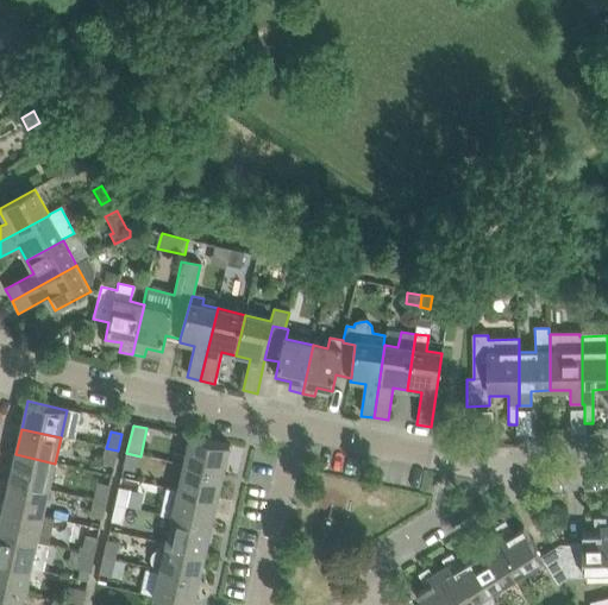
[(190,439),(183,466),(223,474),(230,447),(190,439)]
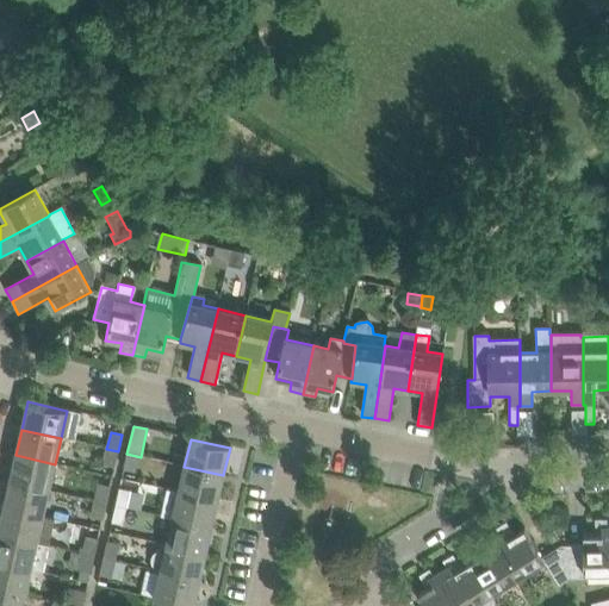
[(113,468),(118,451),(106,449),(103,466),(113,468)]
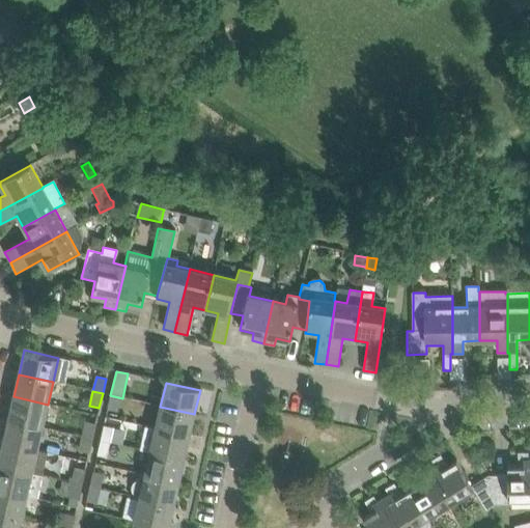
[(120,398),(122,398),(110,395),(107,410),(117,412),(120,398)]
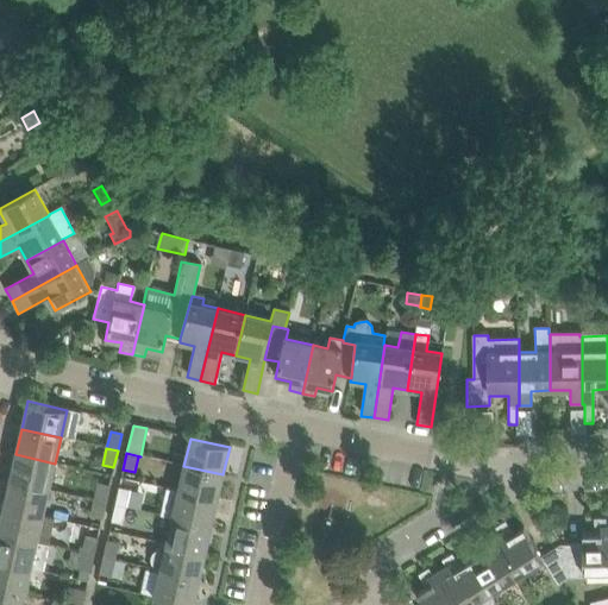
[(16,454),(10,481),(49,490),(55,464),(16,454)]
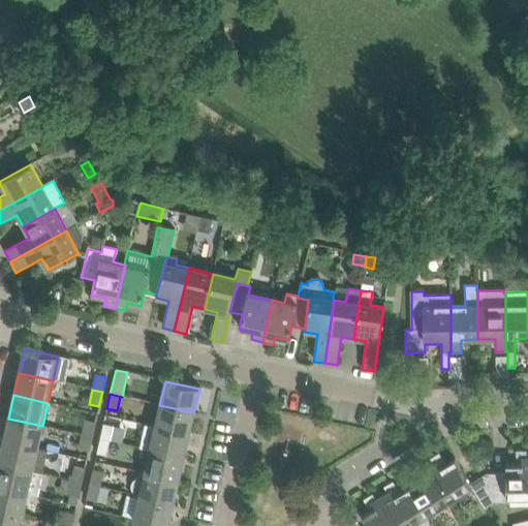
[(159,405),(154,428),(188,436),(193,412),(159,405)]
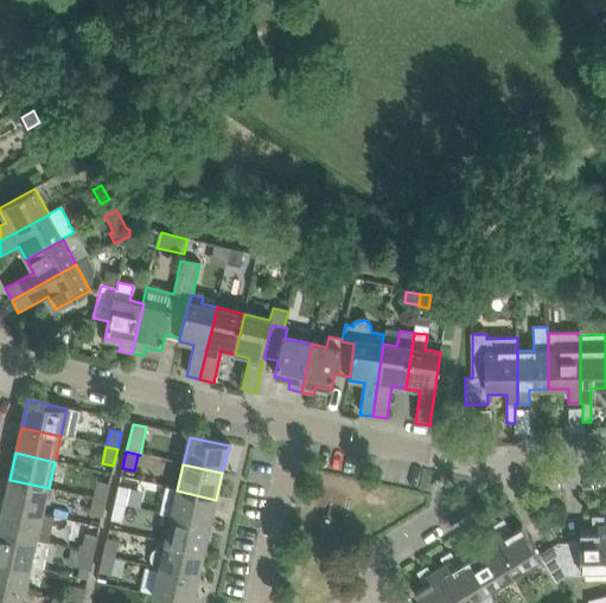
[(49,488),(10,480),(4,507),(43,515),(49,488)]
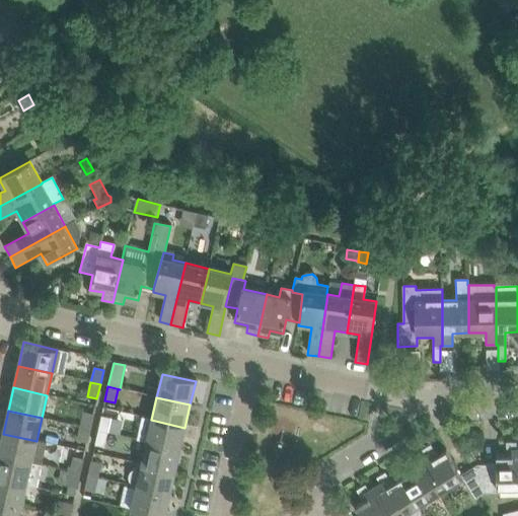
[(84,413),(81,427),(90,430),(94,415),(84,413)]
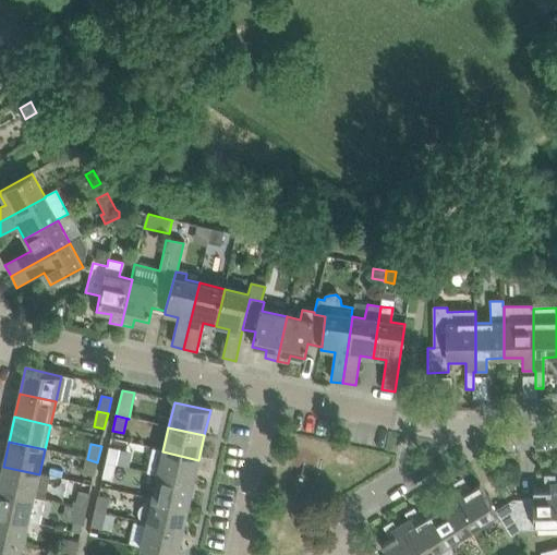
[(109,448),(105,463),(116,467),(119,450),(109,448)]
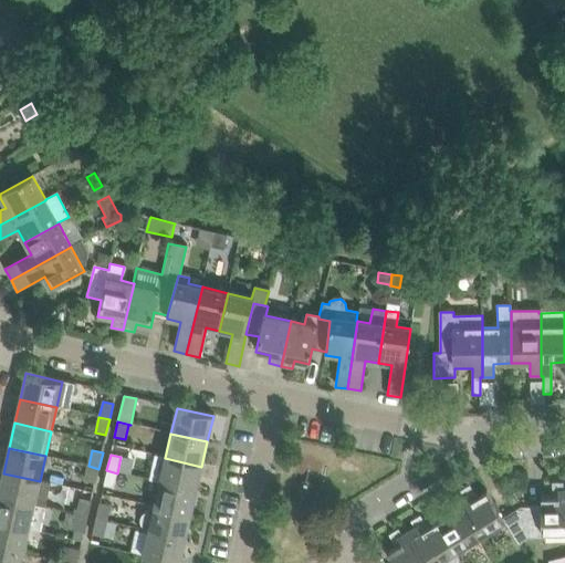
[(154,456),(149,480),(159,483),(196,491),(201,467),(165,458),(154,456)]
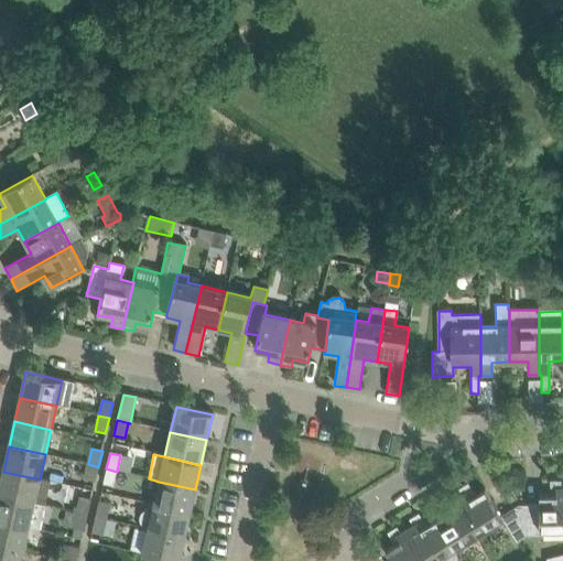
[(95,484),(98,467),(88,464),(84,482),(95,484)]
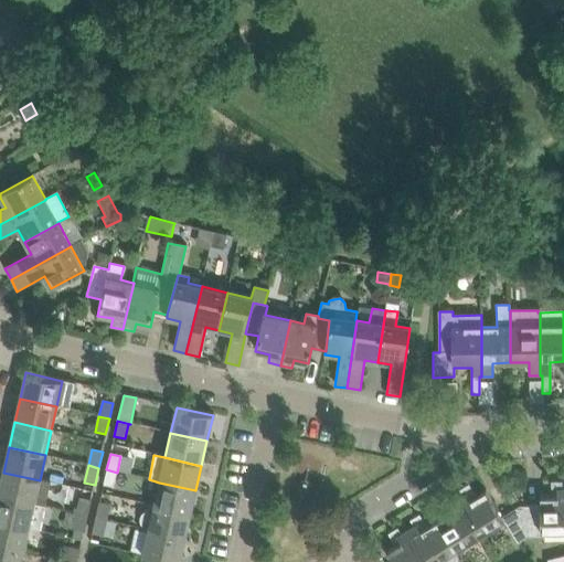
[(103,486),(114,488),(117,473),(106,469),(103,486)]
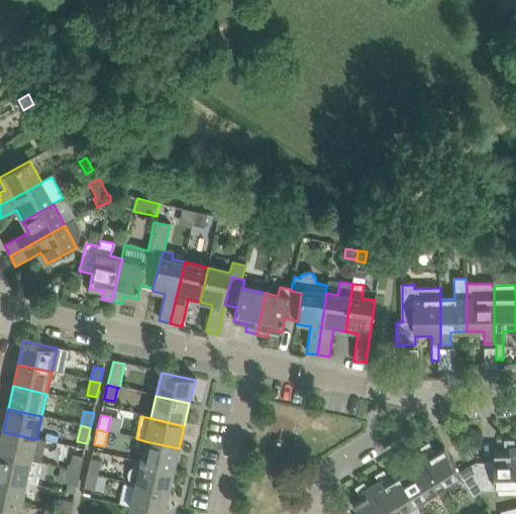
[(36,439),(3,432),(0,444),(0,454),(31,461),(36,439)]
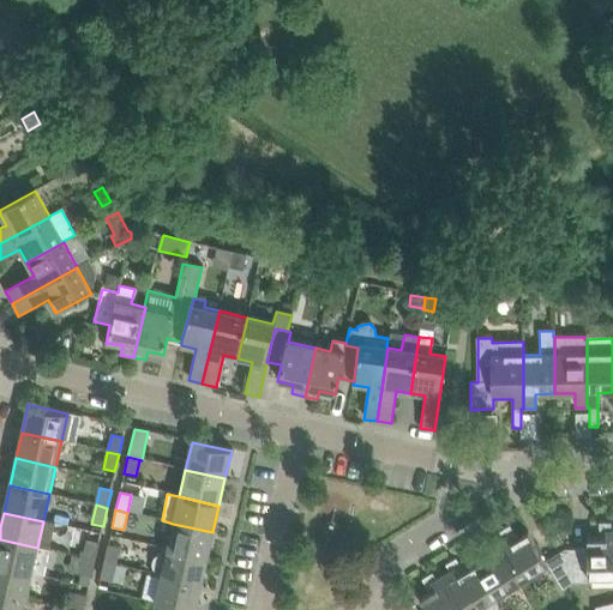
[(167,550),(206,559),(212,532),(173,524),(167,550)]
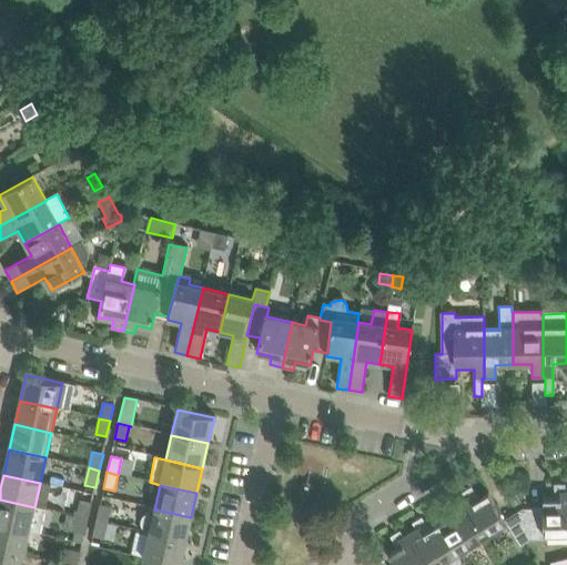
[(543,510),(522,510),(532,542),(545,542),(545,535),(566,535),(566,493),(565,493),(565,485),(554,485),(554,501),(543,501),(543,510)]
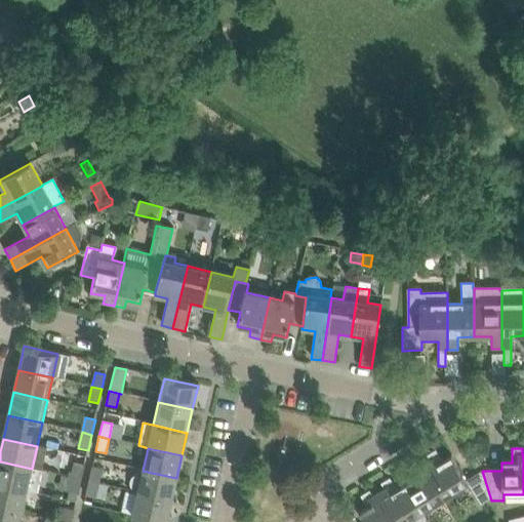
[(481,507),(491,500),(482,471),(466,481),(451,457),(442,463),(435,451),(427,456),(430,463),(425,466),(445,500),(468,486),(481,507)]
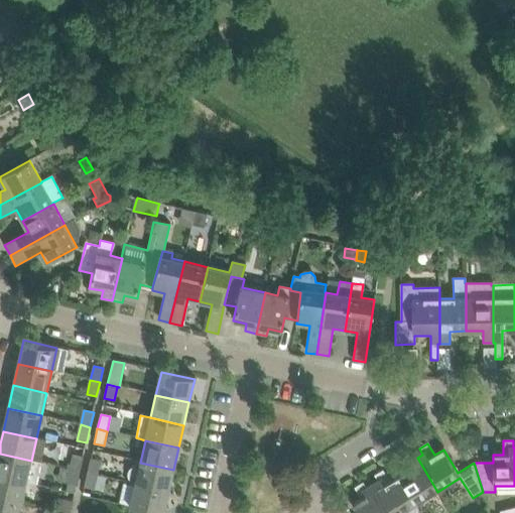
[(0,477),(26,483),(31,461),(0,454),(0,477)]
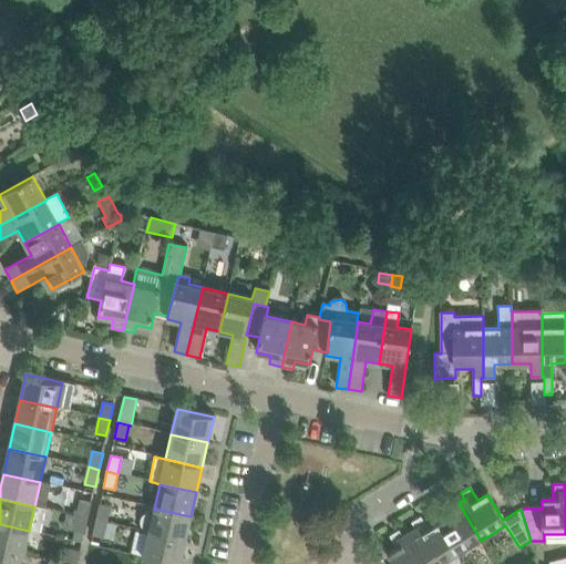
[(81,501),(78,516),(88,519),(91,503),(81,501)]
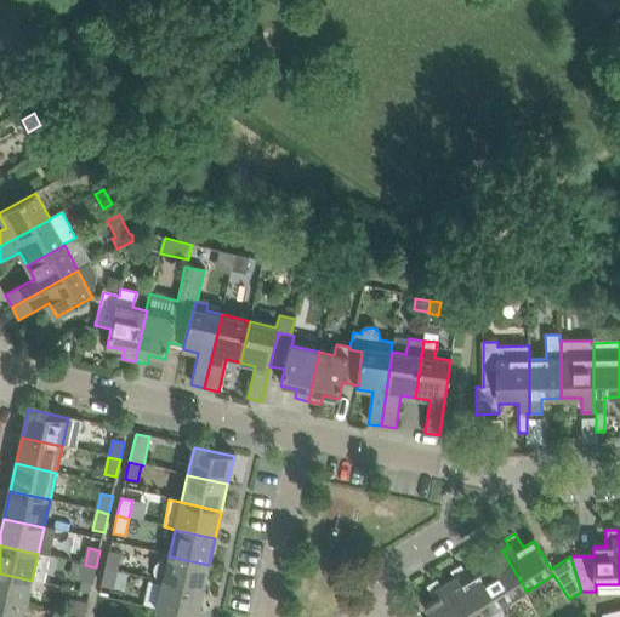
[(489,567),(479,573),(500,607),(527,592),(502,550),(495,555),(490,548),(481,554),(489,567)]
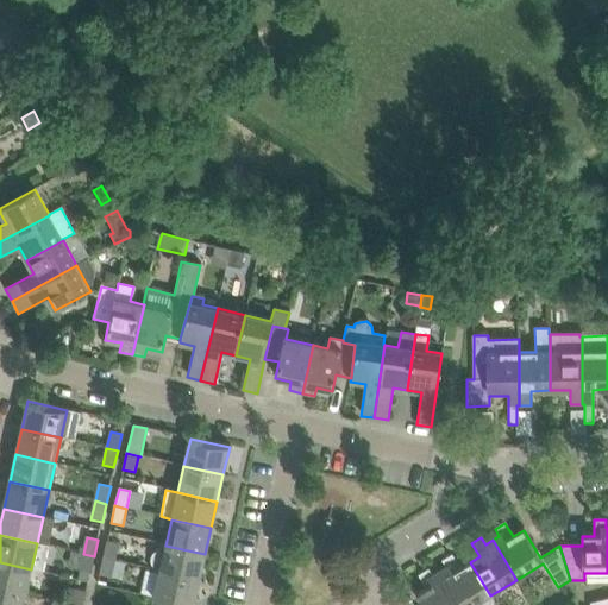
[(107,542),(102,559),(114,561),(118,544),(107,542)]
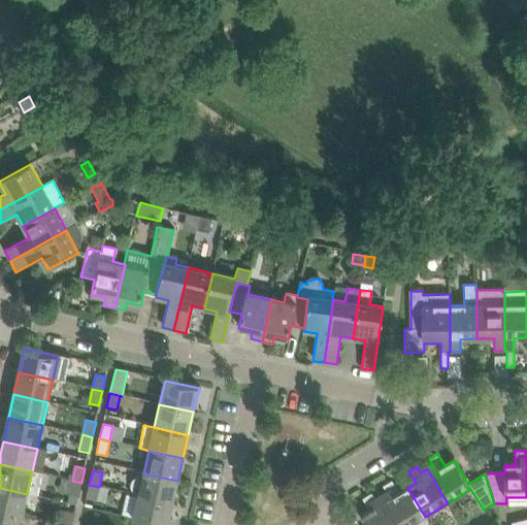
[(133,493),(136,495),(138,496),(172,503),(177,481),(143,473),(138,472),(136,479),(134,480),(132,482),(131,484),(130,486),(131,489),(133,493)]
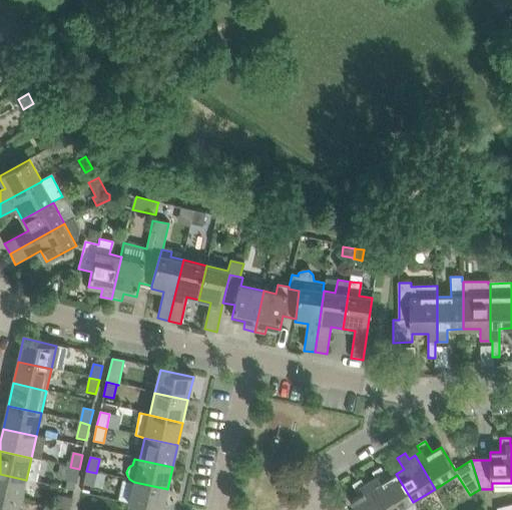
[(75,484),(79,469),(70,467),(66,482),(75,484)]
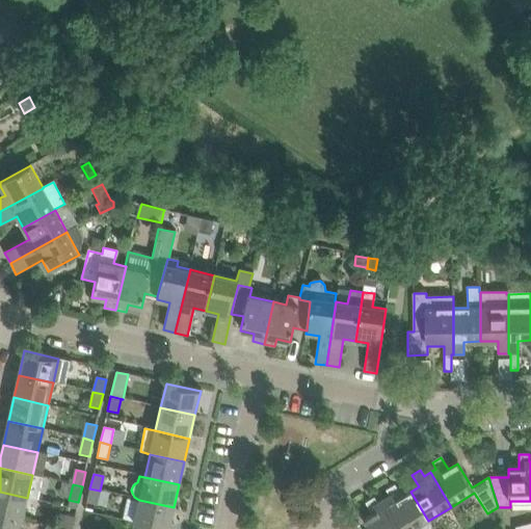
[(390,497),(383,500),(399,528),(415,528),(428,521),(410,492),(402,497),(395,485),(386,491),(390,497)]
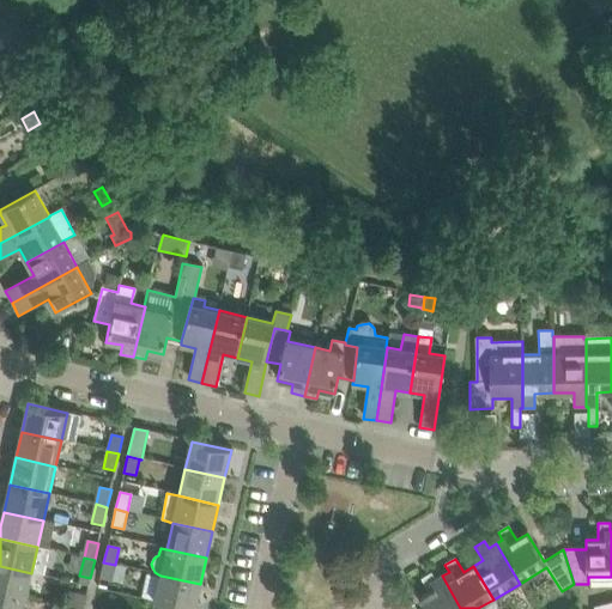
[(111,582),(115,565),(103,562),(100,579),(111,582)]
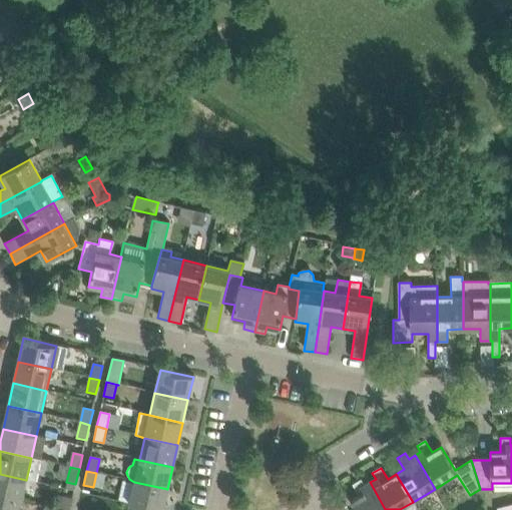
[(0,497),(21,503),(26,480),(0,474),(0,497)]
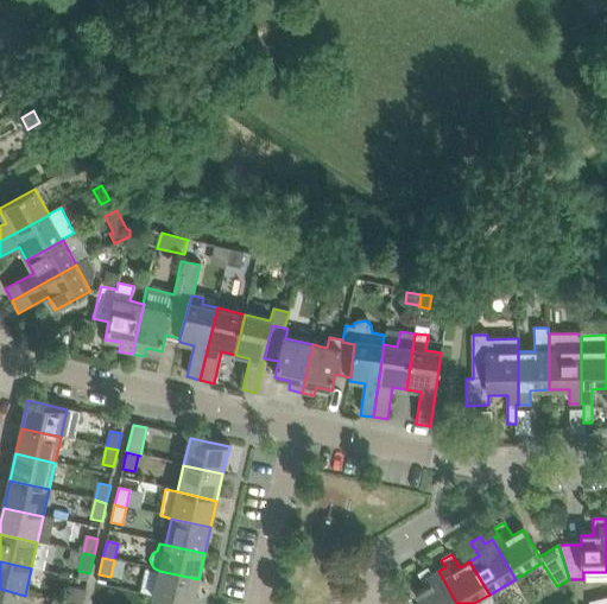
[(456,603),(438,571),(432,576),(428,568),(417,576),(425,589),(416,595),(421,603),(456,603)]
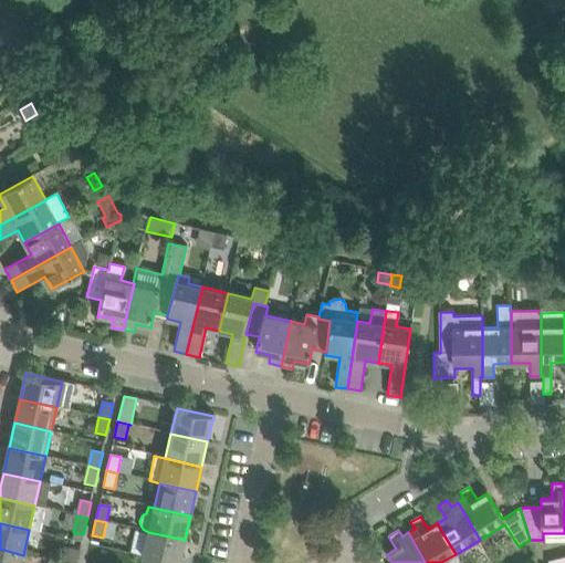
[(180,562),(185,540),(148,532),(143,558),(164,562),(180,562)]
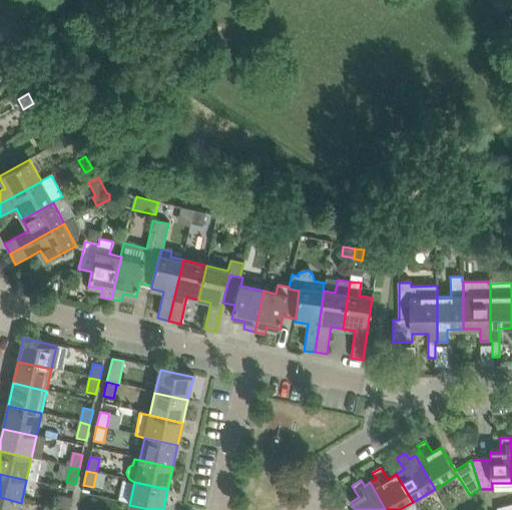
[(69,509),(72,499),(56,495),(53,509),(69,509)]
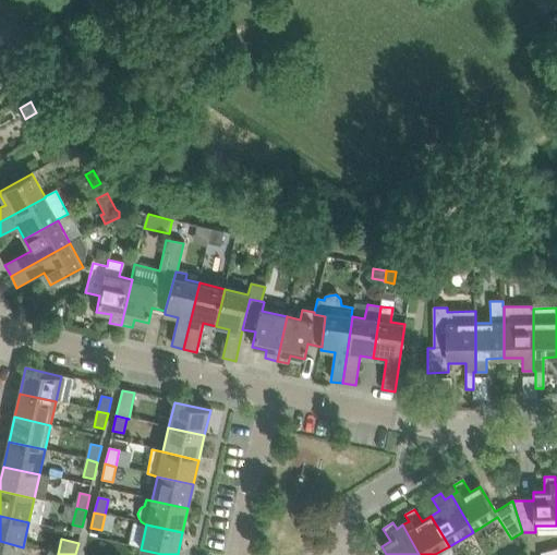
[(21,554),(23,547),(0,541),(0,554),(21,554)]
